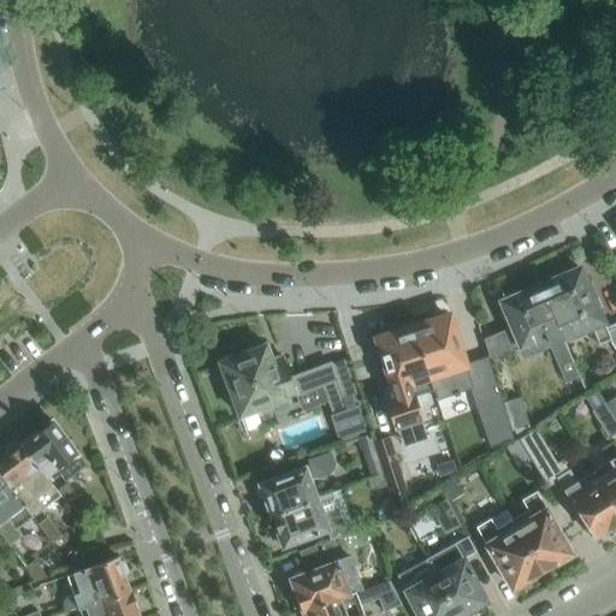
[(615,327),(604,333),(598,323),(602,320),(579,267),(539,284),(564,341),(592,329),(598,342),(606,339),(610,338),(611,341),(615,349),(615,327)]
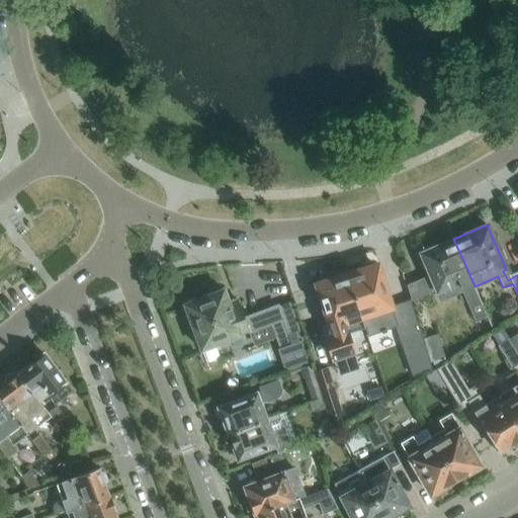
[(453,239),(421,253),(432,277),(422,281),(426,291),(436,287),(437,289),(436,290),(439,297),(440,297),(441,298),(461,289),(473,284),(453,239)]
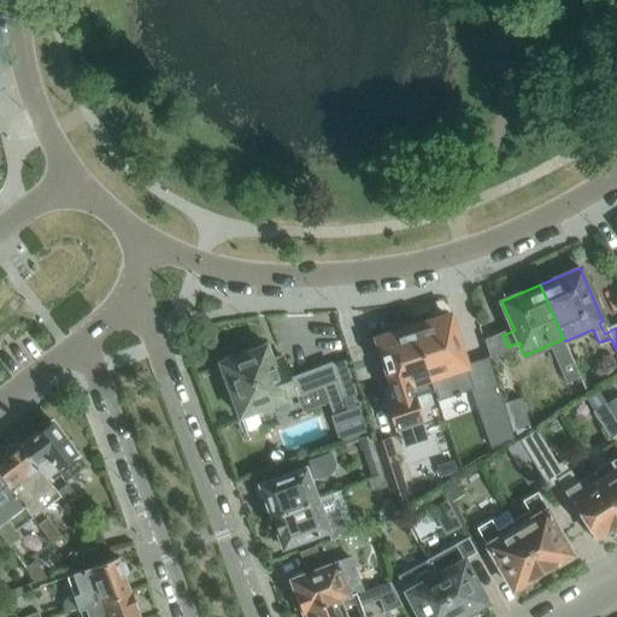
[(425,318),(411,324),(433,387),(439,403),(470,393),(489,450),(515,441),(512,430),(504,403),(491,359),(469,368),(456,330),(453,331),(448,316),(430,322),(425,318)]
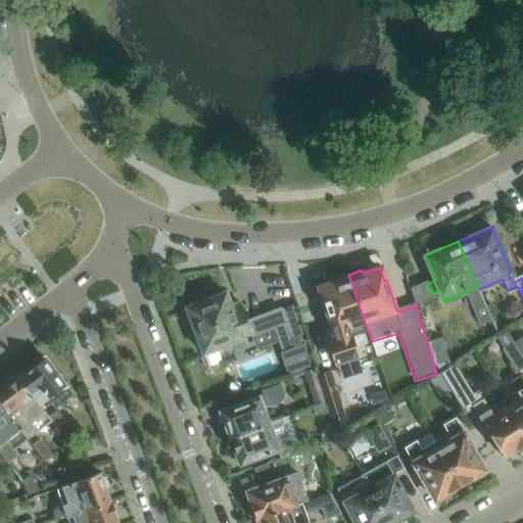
[(336,283),(321,288),(325,299),(323,300),(331,326),(326,328),(329,339),(336,361),(355,354),(349,333),(367,328),(348,275),(337,278),(336,283)]
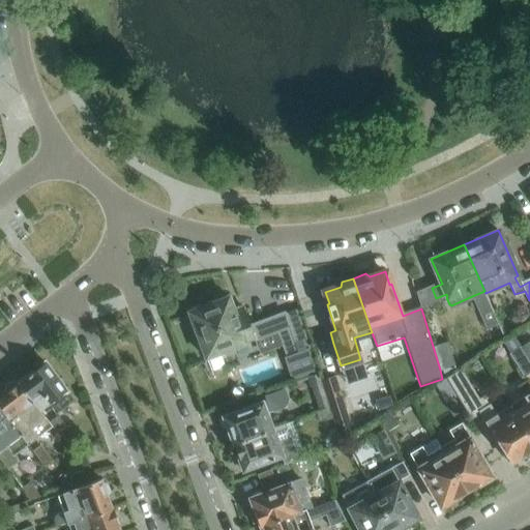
[(187,313),(185,317),(188,322),(193,324),(206,357),(243,342),(242,340),(256,334),(275,327),(276,329),(287,326),(282,312),(252,323),(244,305),(236,308),(233,299),(231,300),(228,294),(204,304),(205,304),(199,306),(196,305),(189,307),(188,312),(187,312),(187,313)]
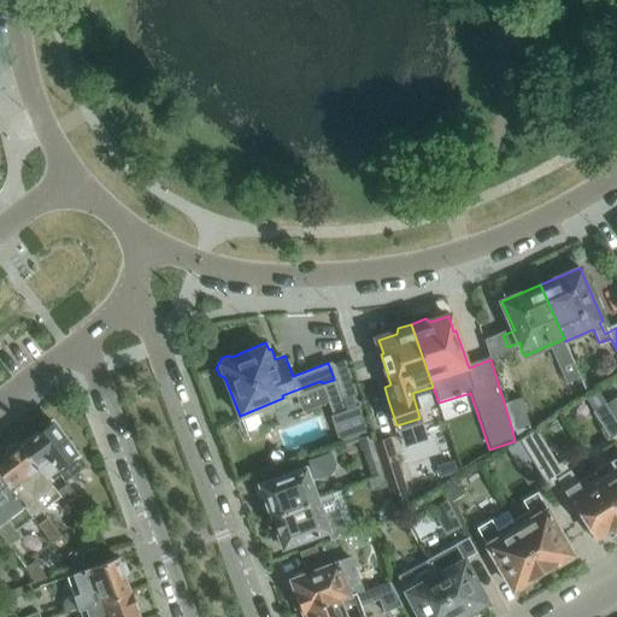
[(334,380),(322,383),(333,413),(330,415),(340,447),(357,441),(356,438),(368,433),(359,404),(356,405),(351,395),(342,398),(334,380)]
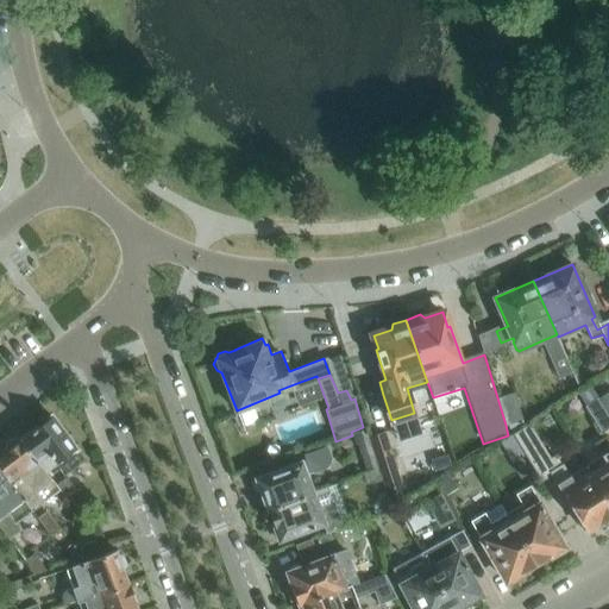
[(608,390),(597,397),(608,414),(608,390)]
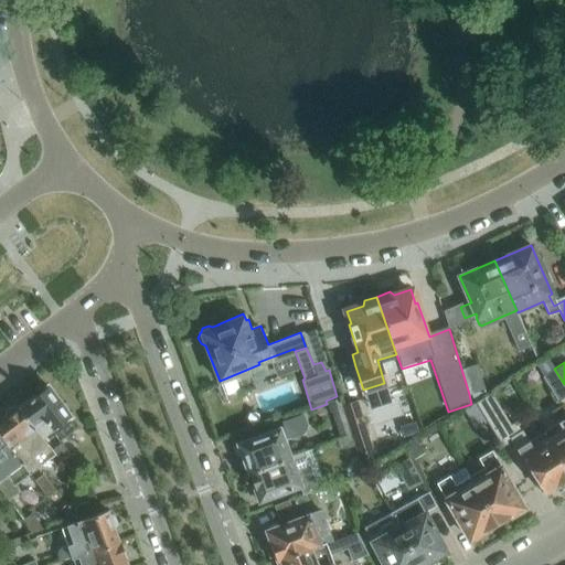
[(477,364),(461,369),(469,394),(484,390),(477,364)]
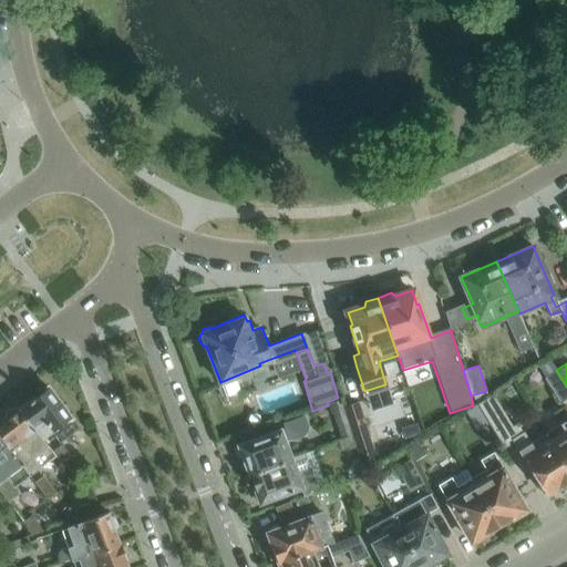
[(566,398),(566,385),(556,370),(545,378),(560,402),(566,398)]
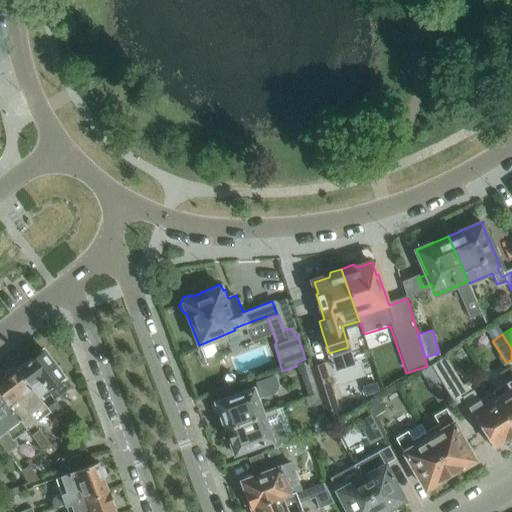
[(30,359),(17,369),(37,396),(38,395),(47,389),(54,397),(69,386),(63,378),(64,377),(62,374),(63,370),(59,365),(55,365),(43,350),(41,351),(36,350),(31,354),(30,358),(30,359)]
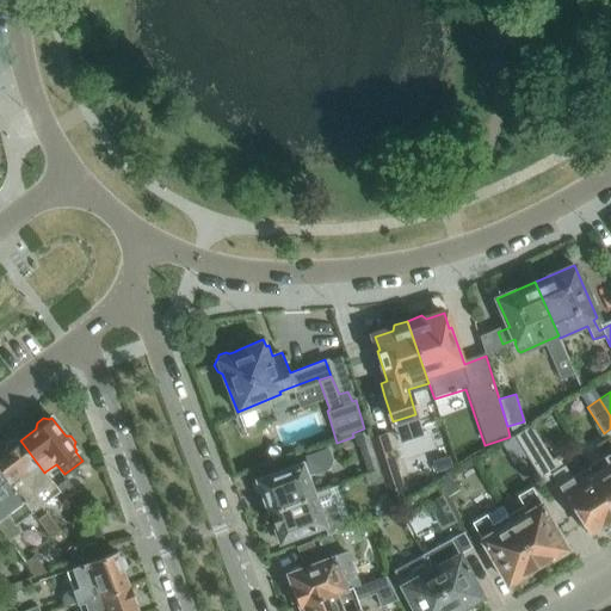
[(610,524),(610,501),(588,466),(572,476),(565,464),(563,464),(557,455),(553,458),(531,424),(513,434),(526,456),(543,482),(555,475),(590,532),(600,526),(603,530),(610,524)]
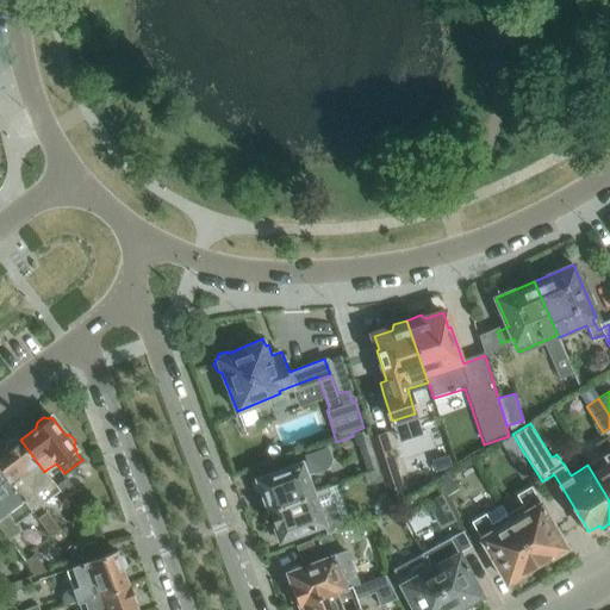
[(385,431),(369,436),(368,436),(375,459),(391,505),(405,496),(385,431)]
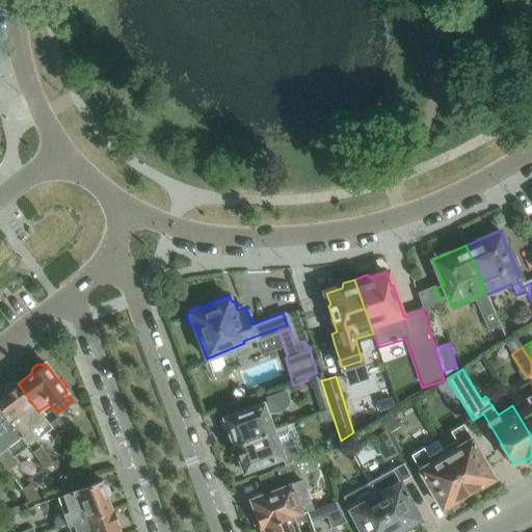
[(447,378),(435,386),(447,403),(458,397),(447,378)]
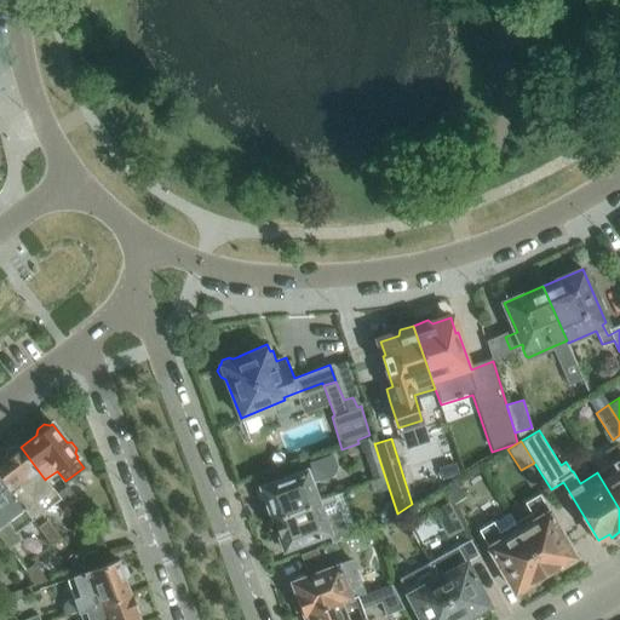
[(612,463),(597,472),(619,509),(619,449),(616,443),(604,451),(612,463)]
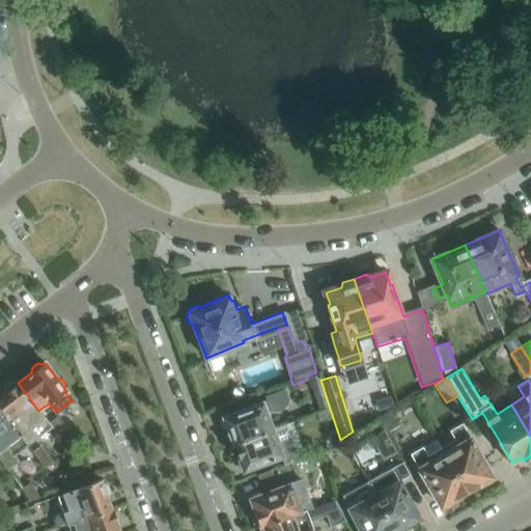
[(46,418),(39,410),(38,411),(18,383),(17,384),(11,383),(9,383),(5,386),(4,389),(5,392),(0,396),(0,409),(27,445),(52,425),(54,429),(62,423),(54,412),(46,418)]
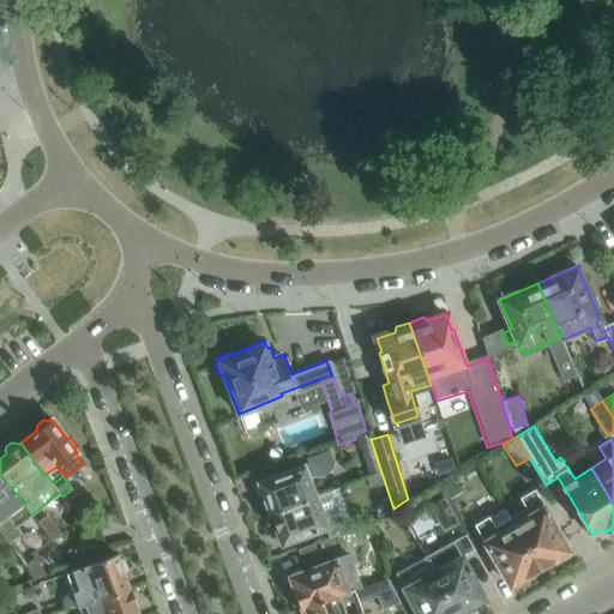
[(263,494),(270,513),(317,495),(309,476),(315,474),(327,470),(331,467),(331,463),(331,459),(327,451),(307,458),(309,463),(258,482),(256,487),(258,493),(263,494)]
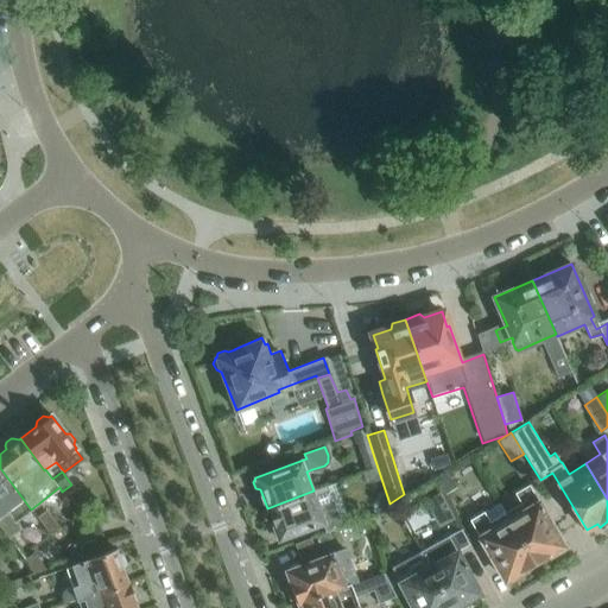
[(447,454),(431,460),(435,472),(450,467),(447,454)]
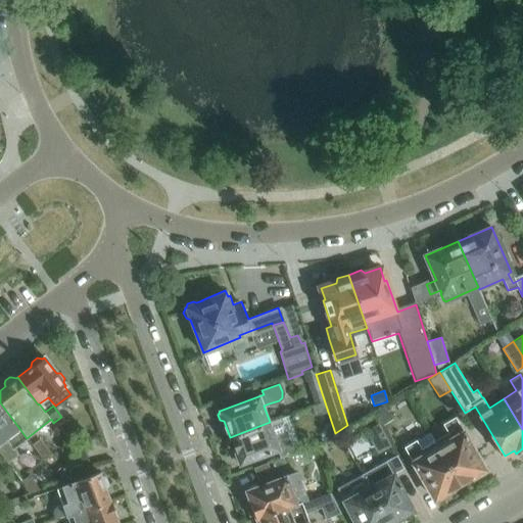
[(27,438),(0,402),(0,452),(7,462),(14,456),(18,454),(13,447),(27,438)]
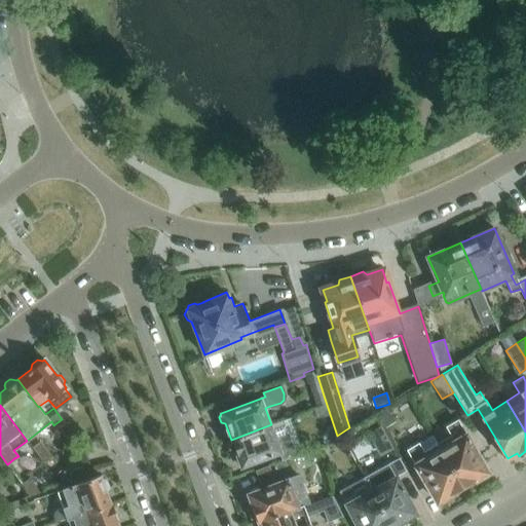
[(325,405),(312,410),(313,414),(315,417),(320,418),(324,418),(329,416),(325,405)]
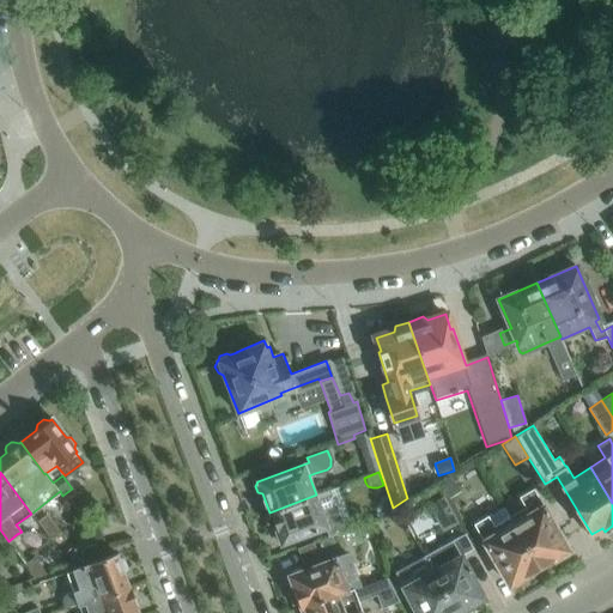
[(345,529),(329,489),(316,495),(269,513),(271,515),(267,517),(267,521),(269,528),(273,530),(277,529),(281,544),(325,527),(328,535),(345,529)]
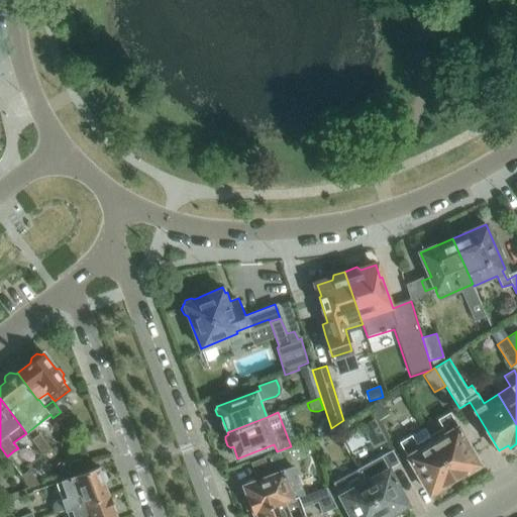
[(442,427),(428,435),(454,480),(456,477),(460,479),(466,476),(466,471),(478,463),(456,428),(455,428),(446,414),(437,419),(442,427)]
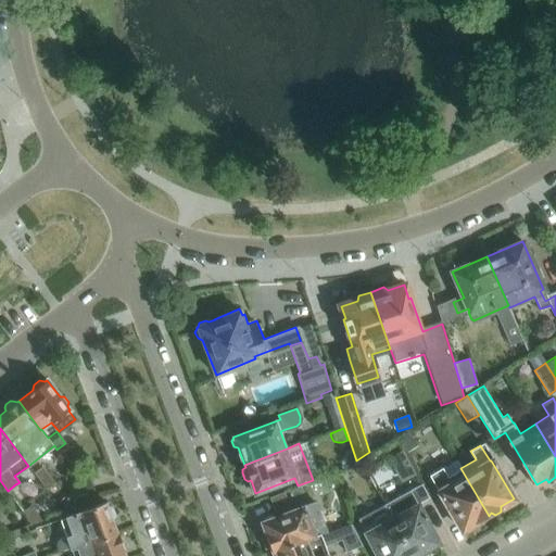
[(42,466),(34,472),(47,490),(55,483),(42,466)]
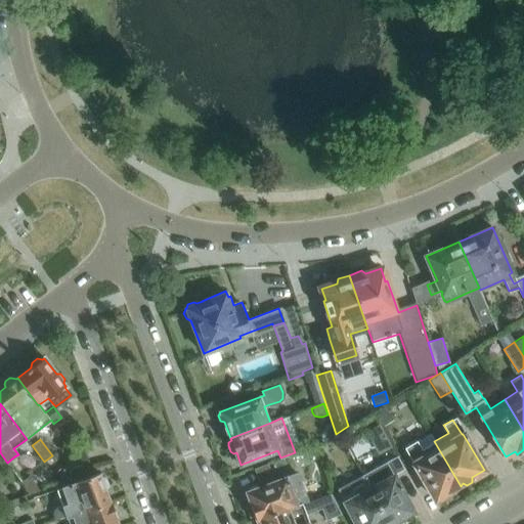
[(461,486),(434,441),(421,448),(416,440),(407,446),(417,461),(412,463),(435,499),(447,492),(451,494),(457,490),(457,486),(461,486)]
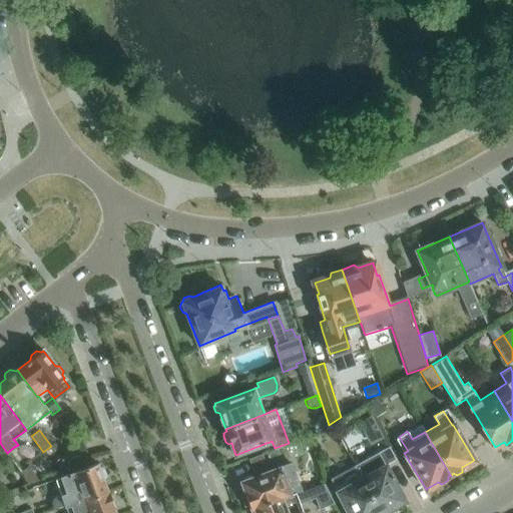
[(389,447),(355,465),(357,469),(381,512),(382,512),(383,512),(382,512),(392,512),(394,512),(393,507),(405,501),(386,466),(396,460),(389,447)]
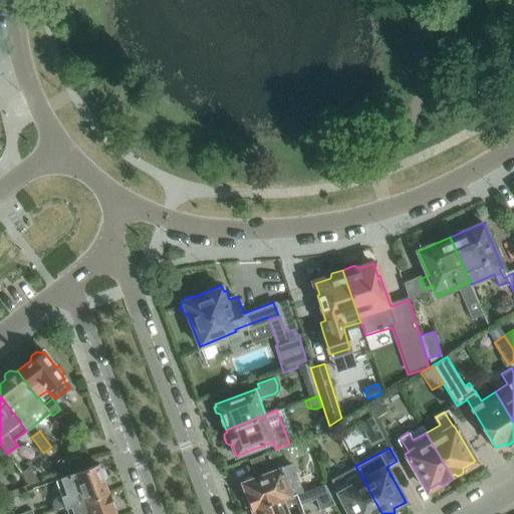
[(99,468),(98,465),(61,478),(67,494),(57,498),(54,500),(53,504),(54,510),(70,505),(71,505),(108,492),(103,479),(105,475),(103,469),(99,468)]
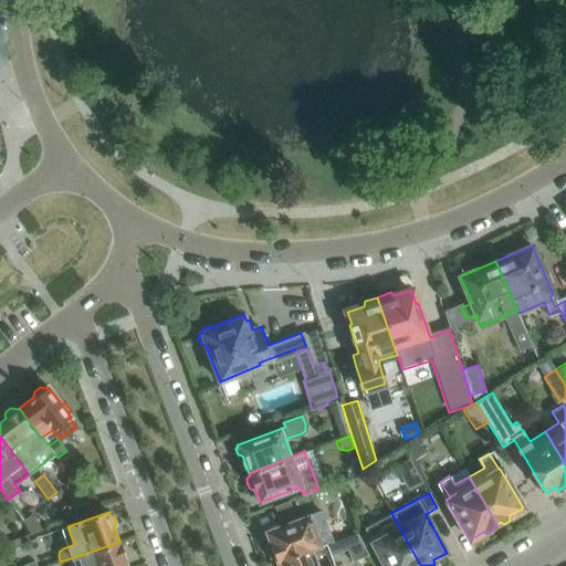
[(278,559),(279,562),(279,563),(282,561),(331,543),(320,513),(268,532),(272,542),(271,543),(272,546),(268,549),(271,558),(278,559)]
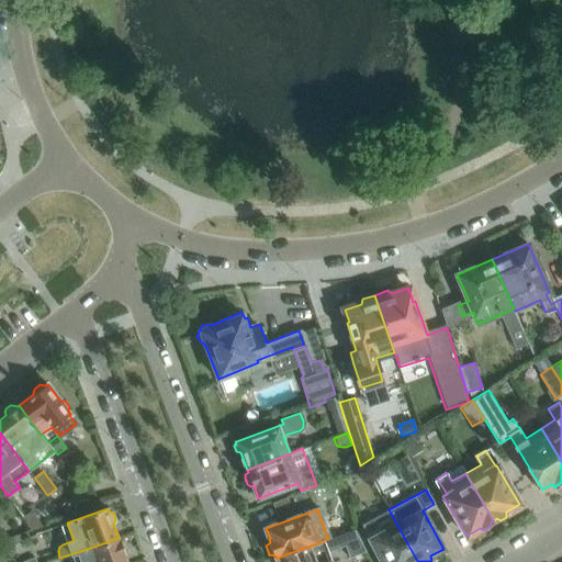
[(23,518),(31,529),(42,525),(32,510),(23,518)]
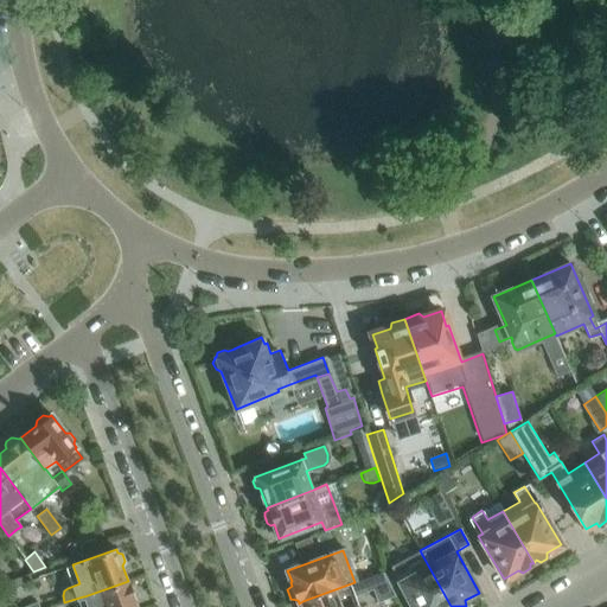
[(451,606),(422,555),(404,563),(403,561),(384,572),(390,581),(396,579),(411,606),(451,606)]
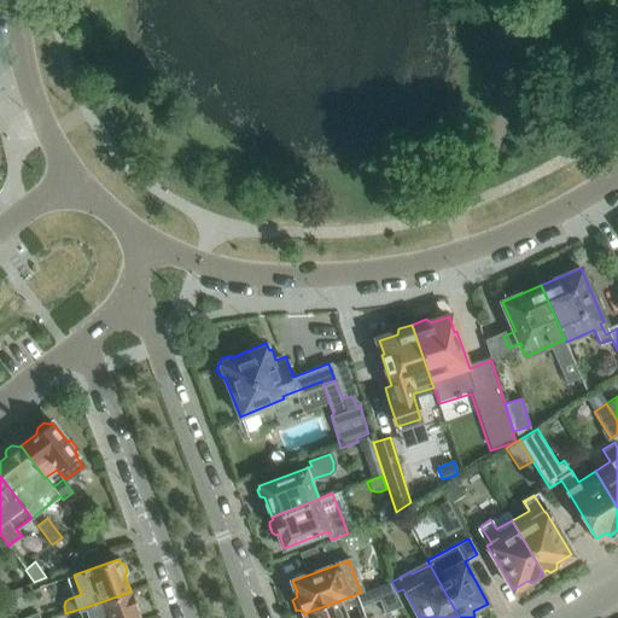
[(396,593),(397,592),(391,582),(390,582),(377,587),(361,593),(308,612),(310,617),(362,617),(359,610),(377,604),(383,613),(401,605),(396,593)]
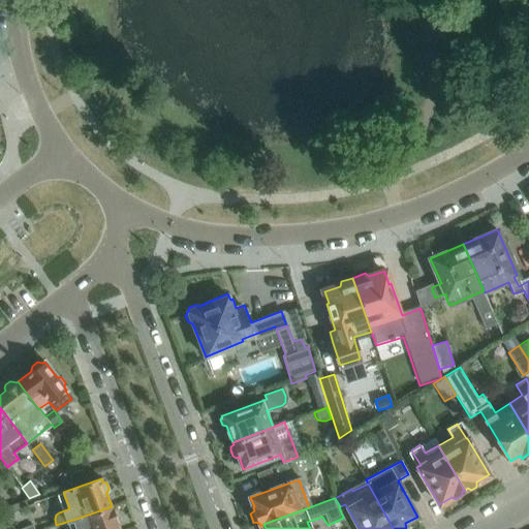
[(113,509),(112,506),(73,520),(75,528),(119,528),(116,521),(119,517),(117,510),(113,509)]
